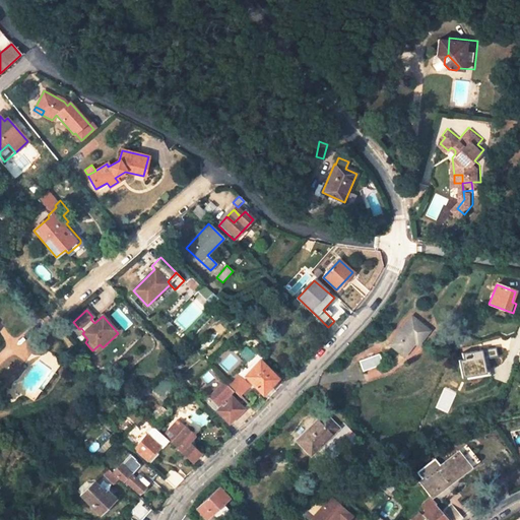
[(403,355),(414,342),(417,345),(429,331),(411,317),(389,344),(403,355)]
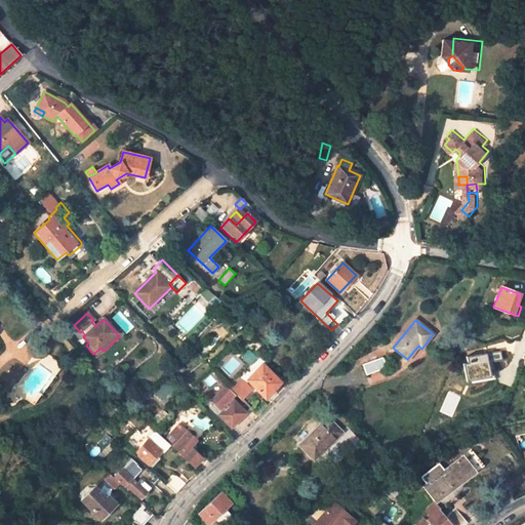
[(114,325),(111,327),(119,336),(122,333),(114,325)]
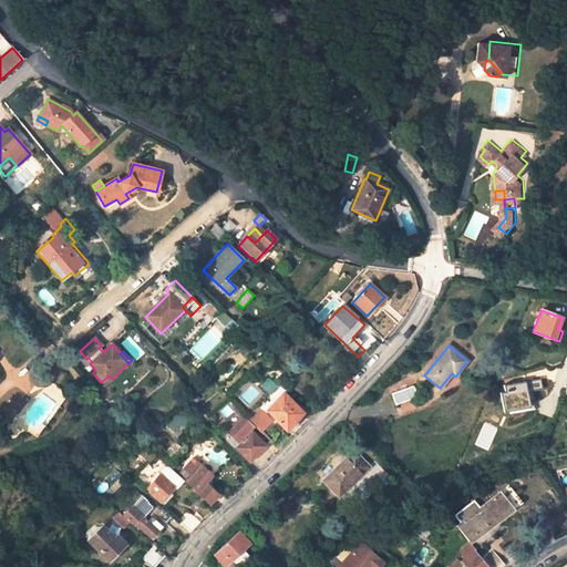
[(112,379),(109,375),(101,382),(104,385),(112,379)]
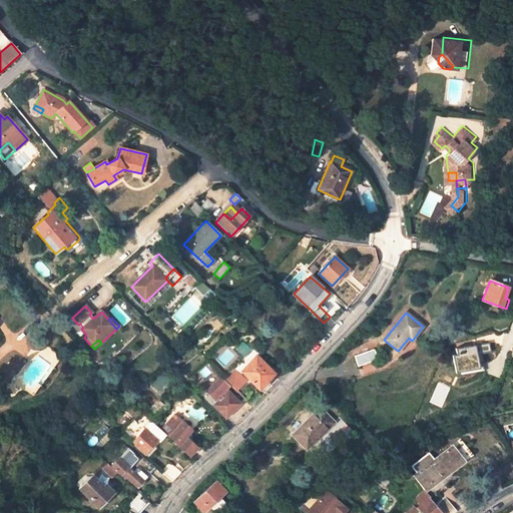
[(475,346),(453,350),(458,372),(479,368),(475,346)]
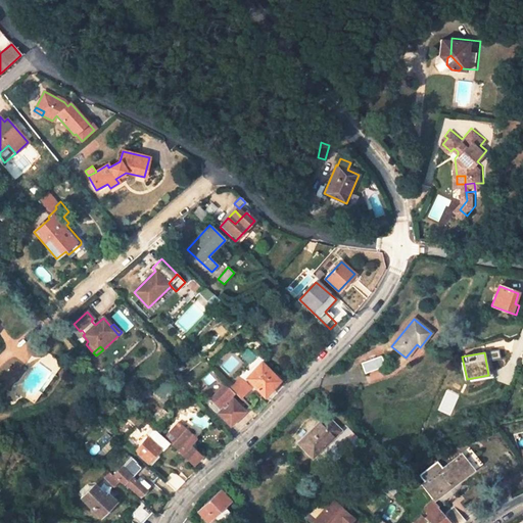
[(366,374),(384,367),(381,357),(362,364),(366,374)]
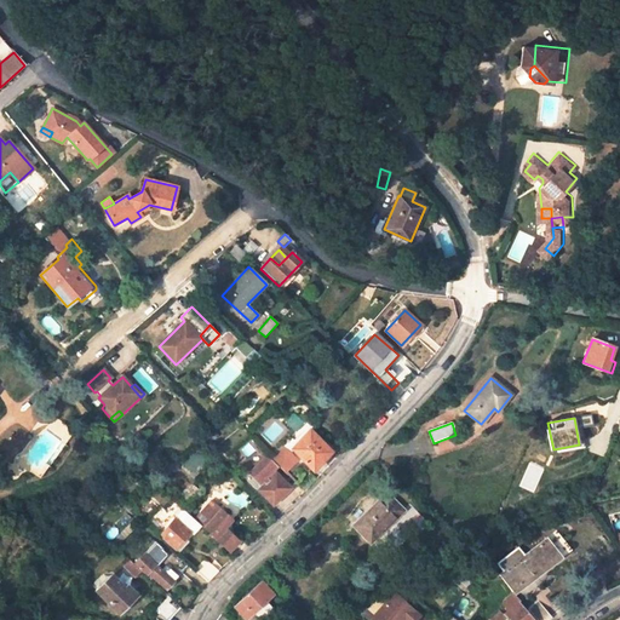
[(292,448),(313,469),(331,452),(310,431),(292,448)]
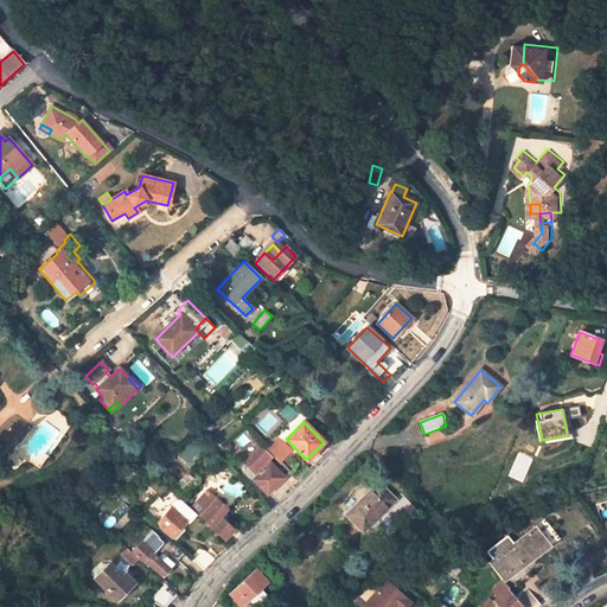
[(225,430),(221,426),(215,430),(219,436),(225,430)]
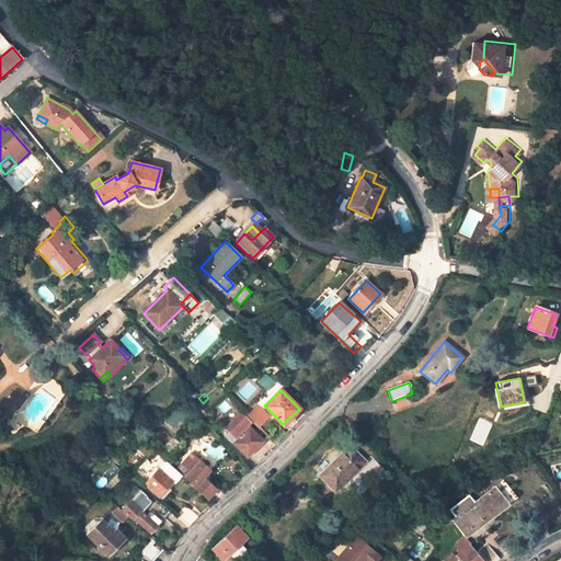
[(259,427),(270,418),(261,408),(250,419),(259,427)]
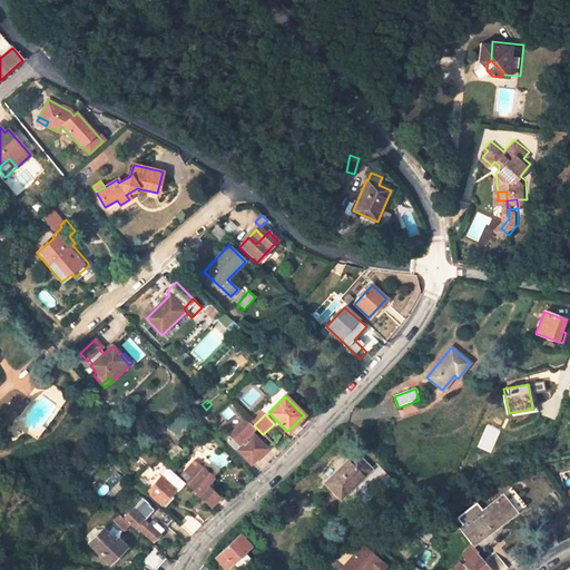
[(231,435),(239,445),(242,442),(244,444),(238,451),(252,464),(267,449),(254,435),(247,441),(245,439),(254,430),(245,421),(231,435)]
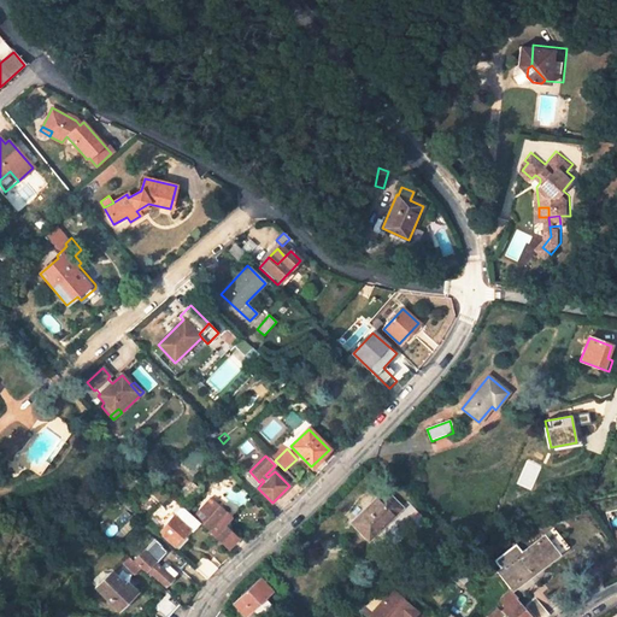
[(385,493),(353,523),(369,539),(400,509),(385,493)]
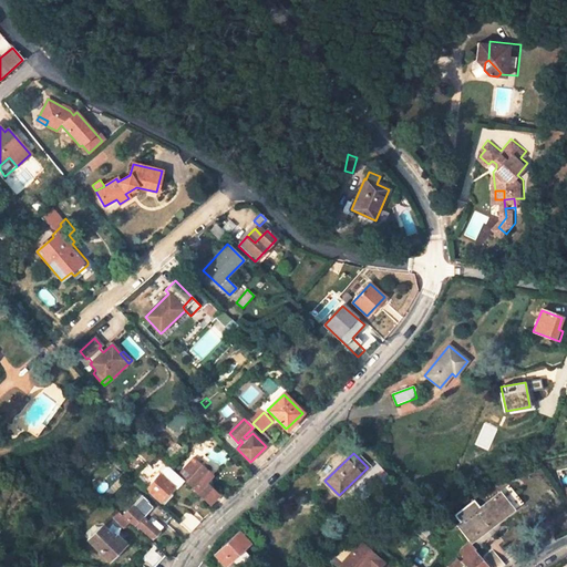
[(140,460),(129,470),(135,476),(146,466),(140,460)]
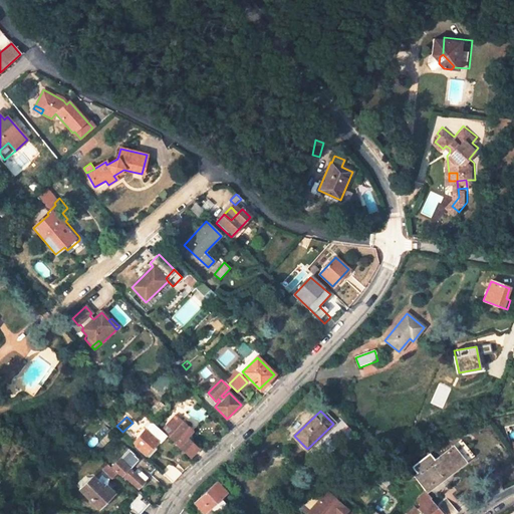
[(153,423),(134,444),(146,455),(164,434),(153,423)]
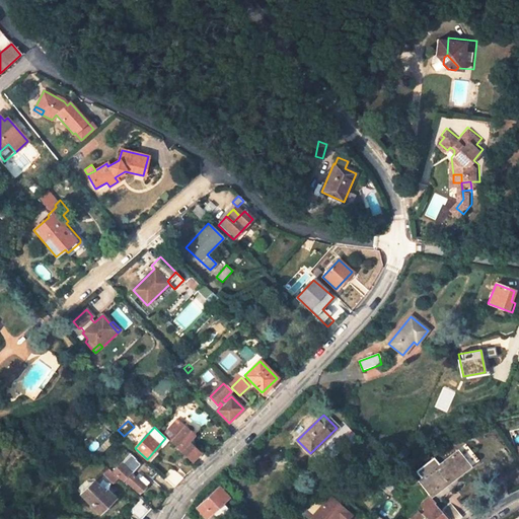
[(172,441),(180,449),(178,450),(191,462),(199,453),(187,441),(193,436),(184,428),(172,441)]
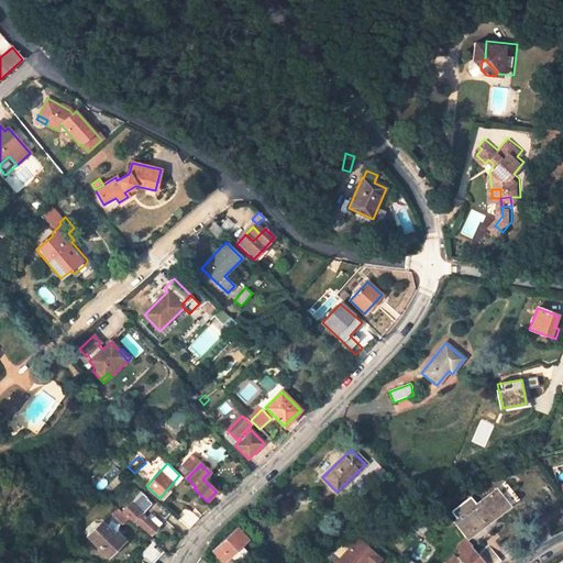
[(106,497),(114,487),(109,482),(100,492),(106,497)]
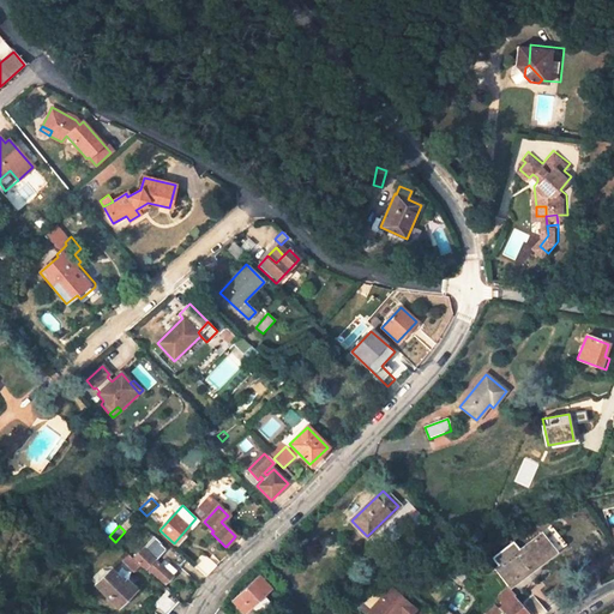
[(541,533),(554,551),(565,542),(551,525),(541,533)]
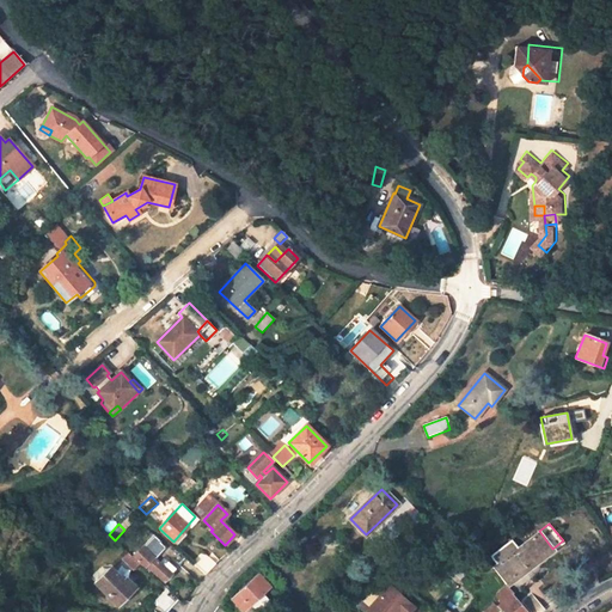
[(539,531),(518,548),(512,540),(490,557),(496,564),(493,567),(507,585),(552,549),(539,531)]
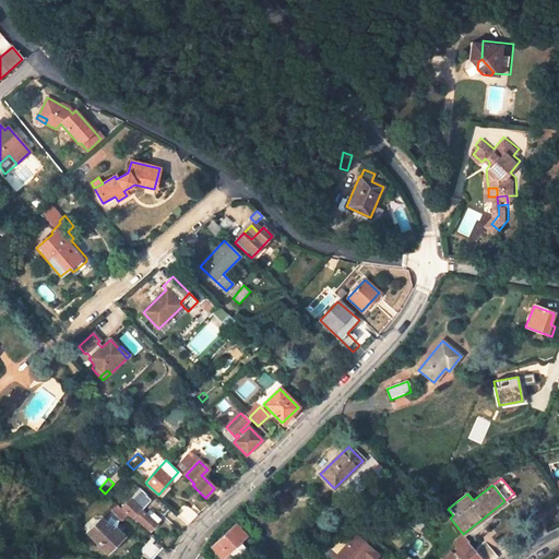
[(419,487),(411,490),(413,496),(421,492),(419,487)]
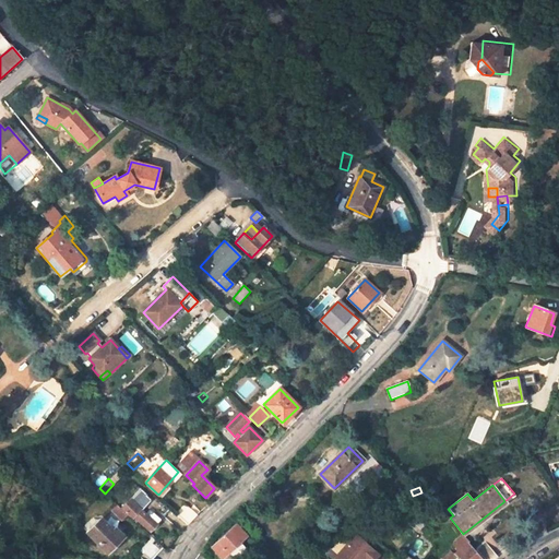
[(141,489),(121,510),(128,515),(135,522),(138,520),(150,532),(161,520),(154,513),(150,518),(135,504),(145,494),(141,489)]
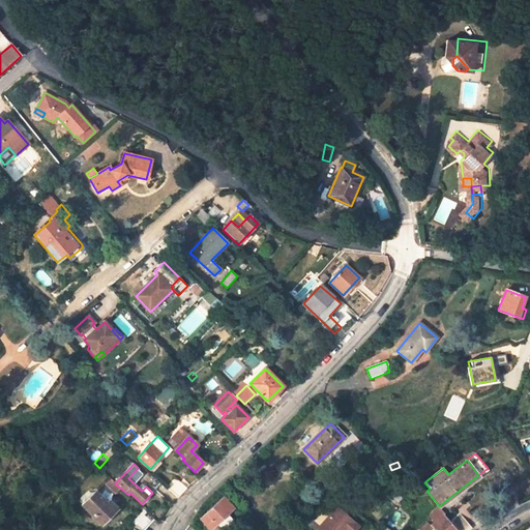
[(105,482),(116,494),(121,489),(115,483),(110,477),(105,482)]
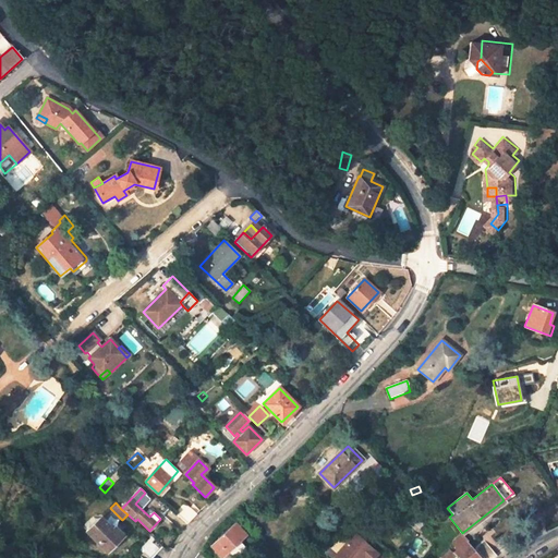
[(197,513),(185,502),(174,512),(187,524),(197,513)]
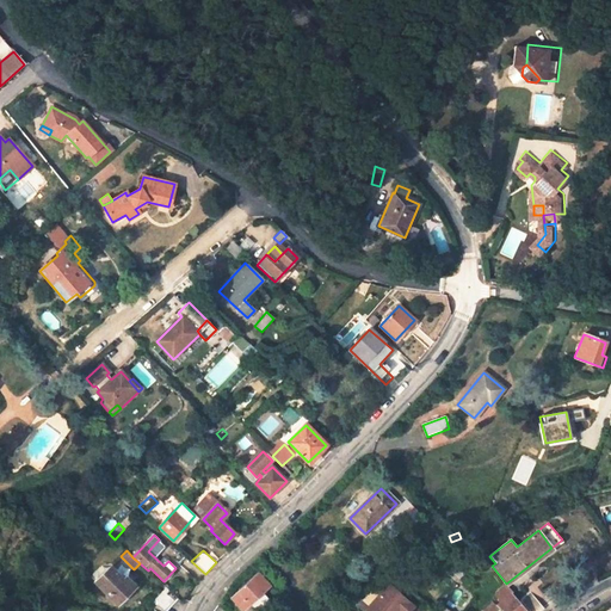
[(460,565),(467,572),(473,566),(466,559),(460,565)]
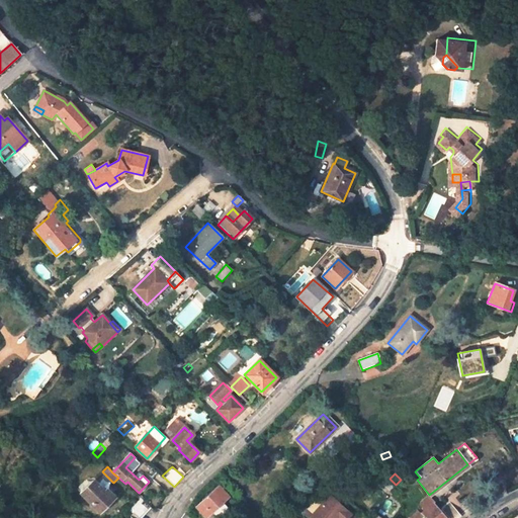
[(105,492),(94,482),(93,482),(89,482),(86,480),(76,490),(100,512),(114,497),(107,490),(105,492)]
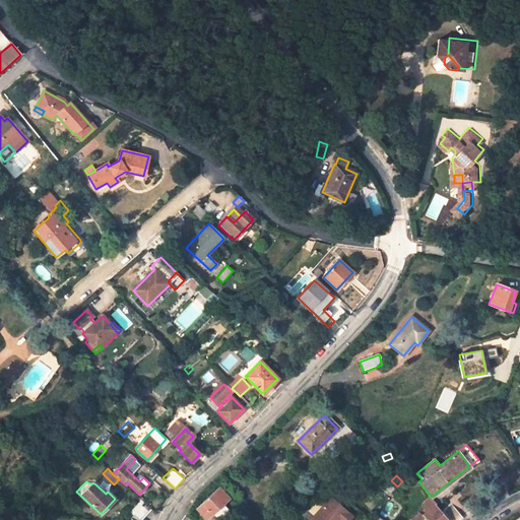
[(220,489),(197,510),(206,519),(230,499),(220,489)]
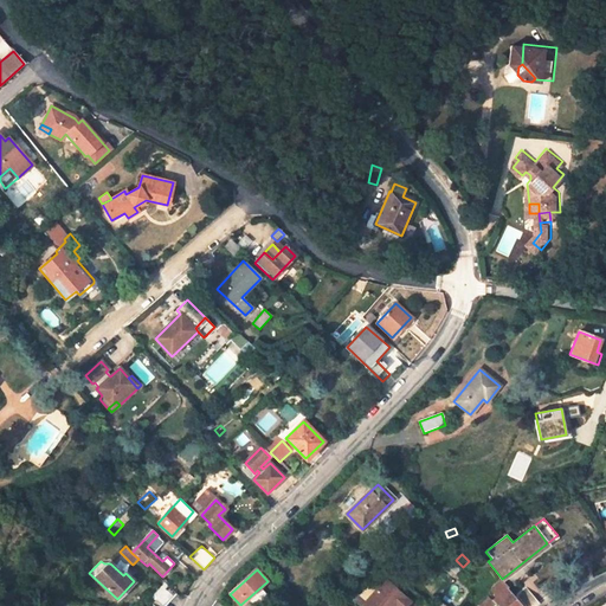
[(162,580),(149,593),(162,605),(175,592),(162,580)]
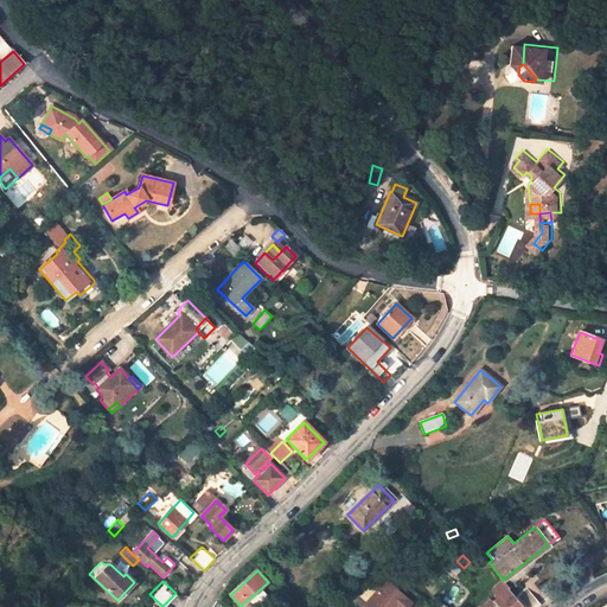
[(363,606),(364,606),(404,606),(409,601),(385,581),(363,606)]
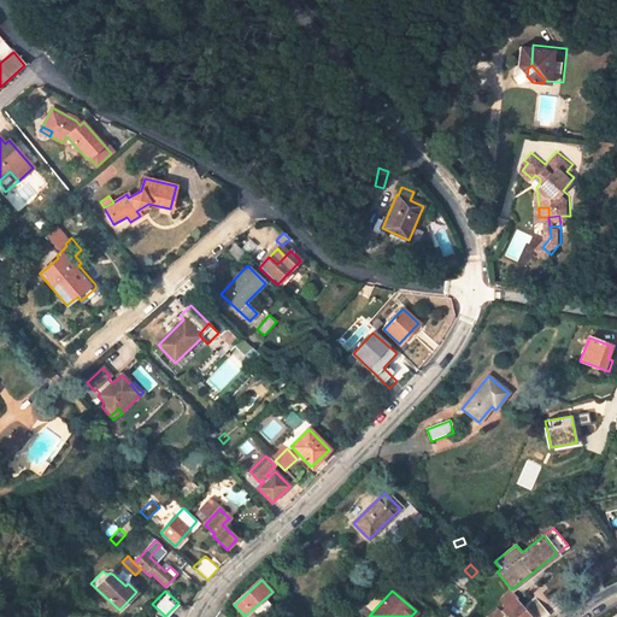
[(529,616),(515,600),(517,598),(511,591),(498,603),(504,610),(495,616),(529,616)]
